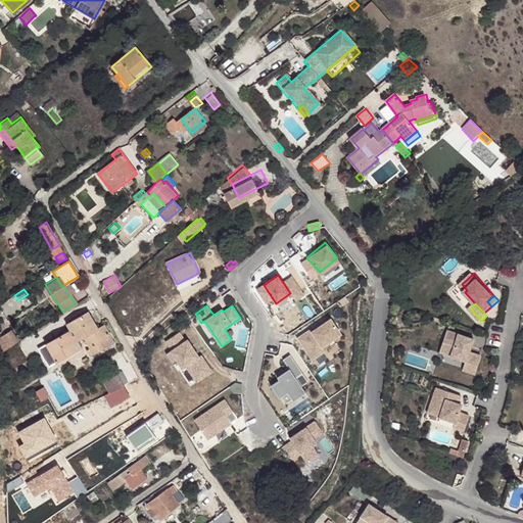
[(104,325),(97,329),(87,313),(65,325),(69,331),(45,345),(56,364),(82,348),(80,345),(85,341),(94,354),(103,349),(103,348),(114,341),(104,325)]
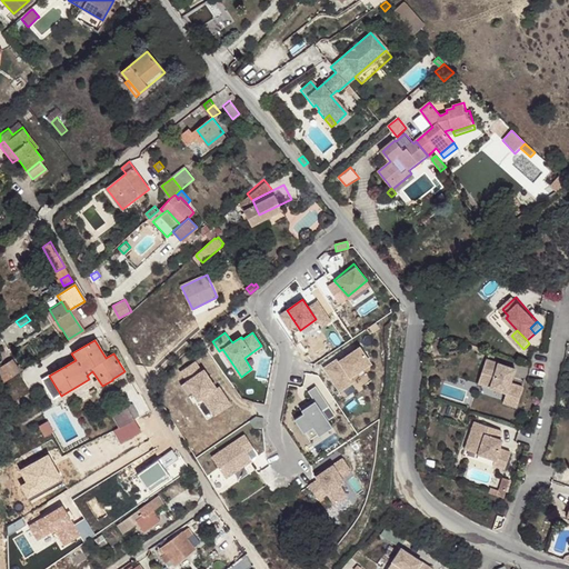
[(370,363),(360,347),(339,360),(338,358),(323,367),(339,390),(352,381),(350,376),(370,363)]
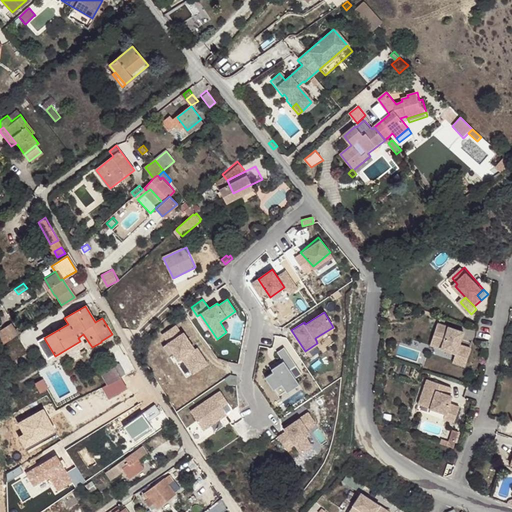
[(465,330),(439,321),(431,342),(457,351),(454,358),(454,360),(465,364),(472,346),(463,343),(463,345),(460,344),(465,330)]
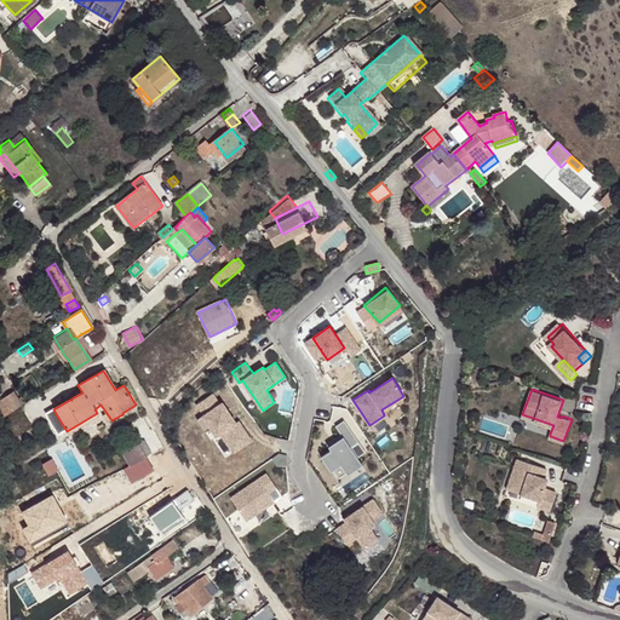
[(11,392),(0,400),(0,409),(3,418),(13,411),(12,407),(18,403),(11,392)]
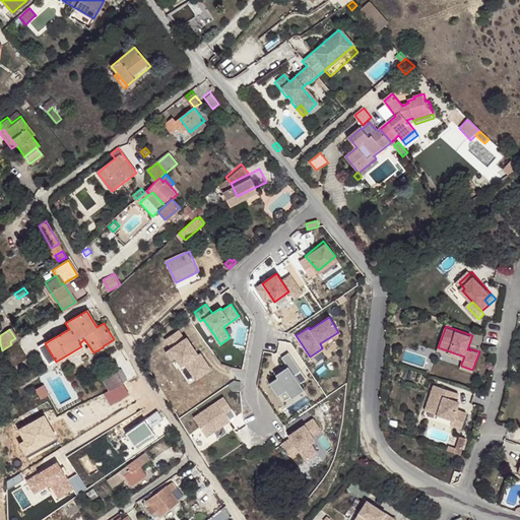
[(172,348),(171,349),(182,367),(186,364),(197,380),(212,369),(201,352),(199,354),(187,337),(185,339),(179,330),(166,339),(172,348)]
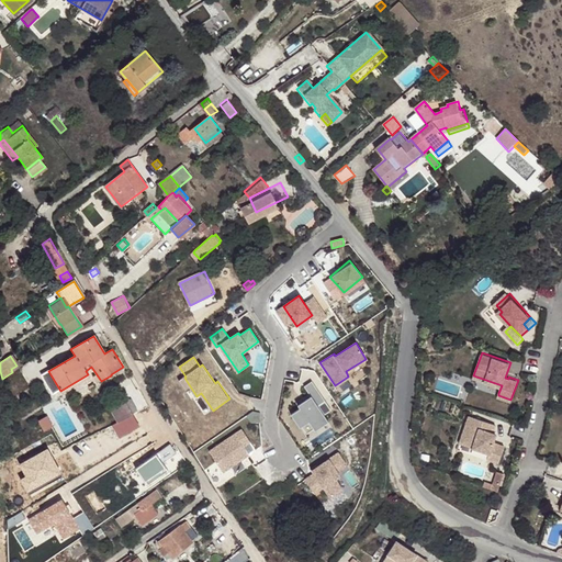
[(184,378),(180,381),(188,392),(192,389),(184,378)]
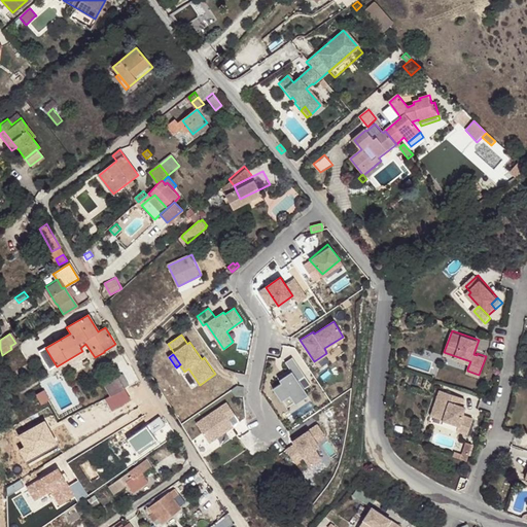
[(290,394),(295,402),(309,394),(299,380),(305,375),(292,356),(285,361),(290,369),(291,371),(279,379),(281,382),(273,388),(282,400),(290,394)]
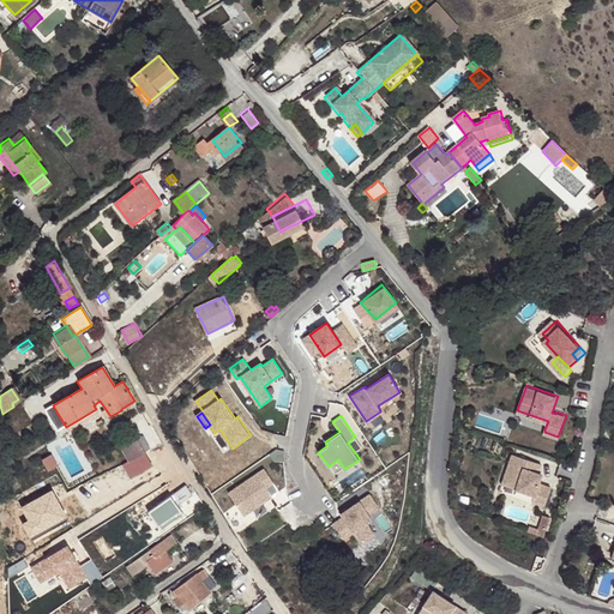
[(324,439),(325,441),(339,432),(338,429),(324,439)]
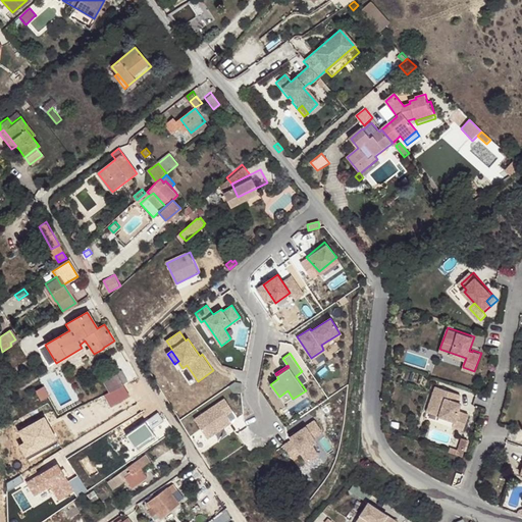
[(103,379),(110,392),(123,384),(116,372),(103,379)]
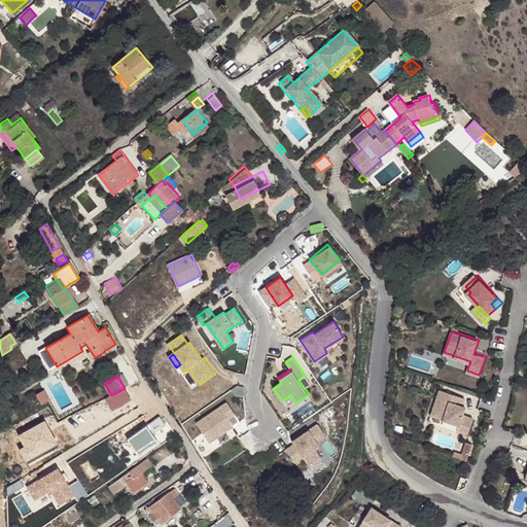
[(111,395),(105,399),(112,411),(132,400),(125,388),(111,395)]
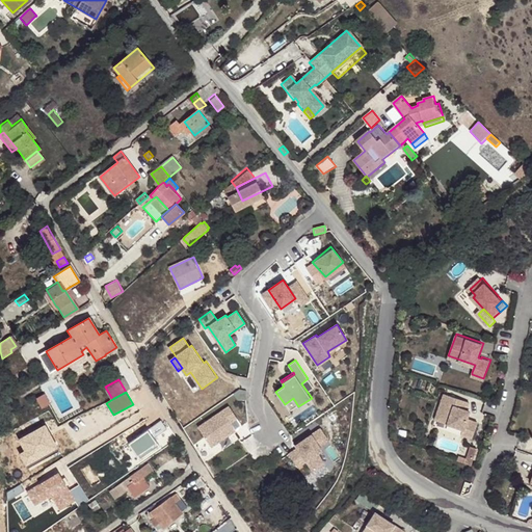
[(445,392),(437,411),(450,416),(448,422),(463,427),(461,432),(472,436),(478,421),(468,418),(470,409),(467,408),(470,400),(445,392)]
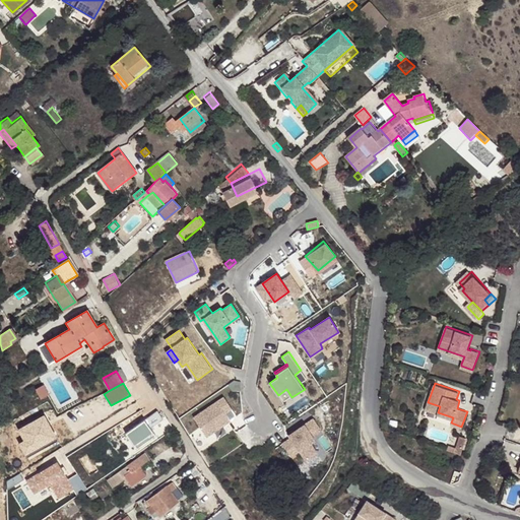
[(43,386),(36,390),(43,402),(50,398),(43,386)]
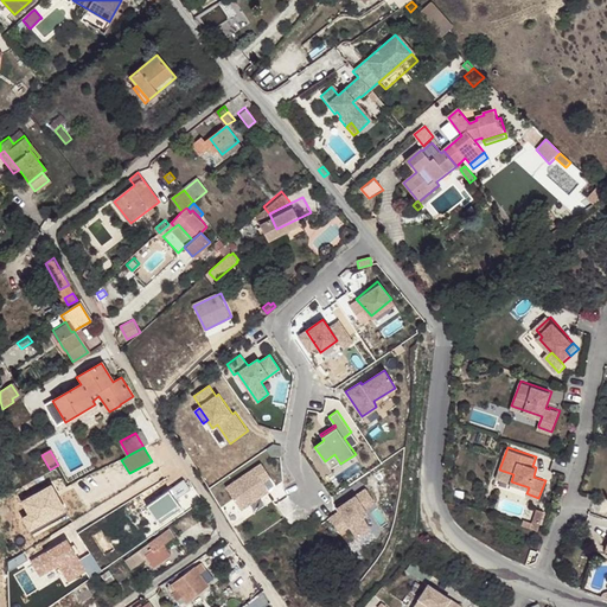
[(263,462),(228,487),(242,509),(272,490),(264,480),(272,475),(263,462)]
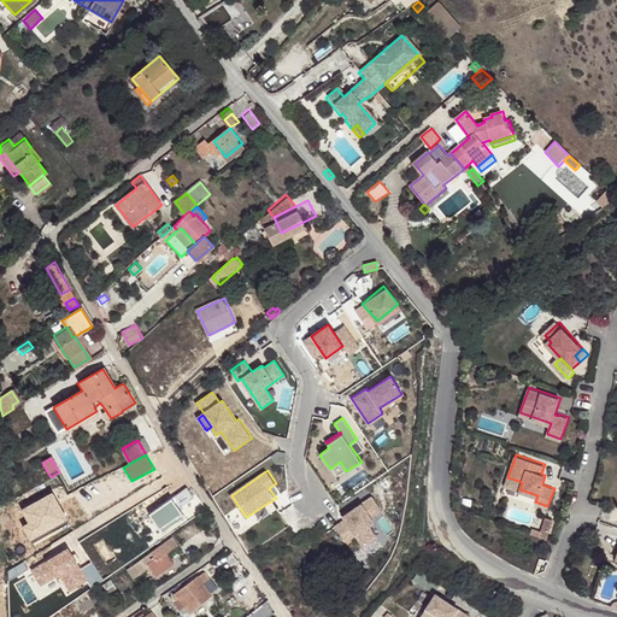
[(507,477),(505,485),(519,489),(522,482),(507,477)]
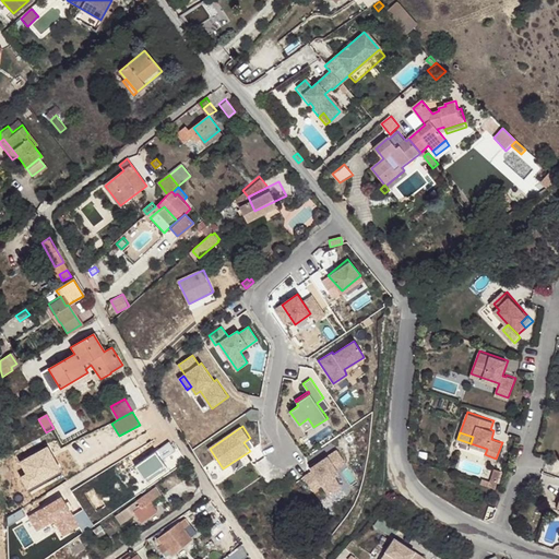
[(177,451),(171,441),(137,465),(149,484),(169,470),(164,461),(177,451)]
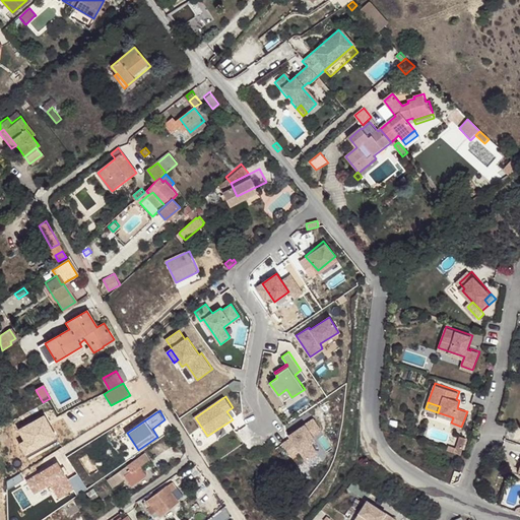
[(22,454),(53,438),(42,416),(17,430),(22,441),(17,444),(22,454)]
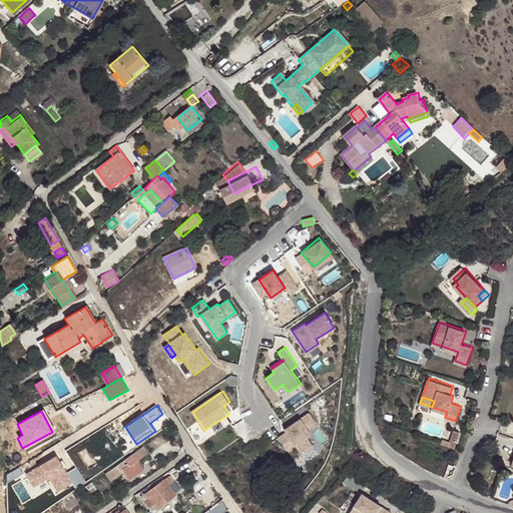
[(317,424),(310,412),(286,429),(288,431),(279,437),(288,450),(296,444),(303,453),(313,446),(307,437),(312,434),(309,429),(317,424)]
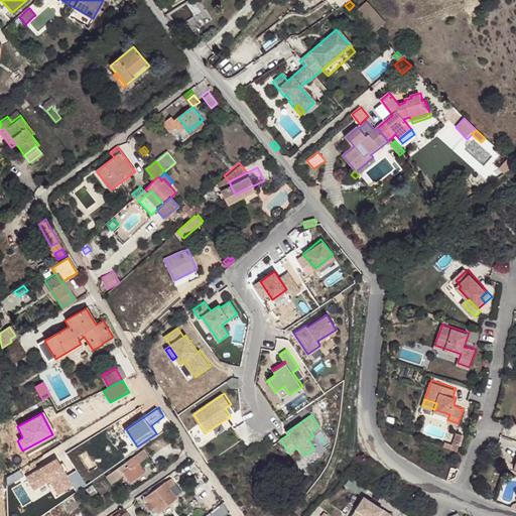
[(458,449),(464,432),(457,430),(454,442),(445,440),(444,444),(458,449)]
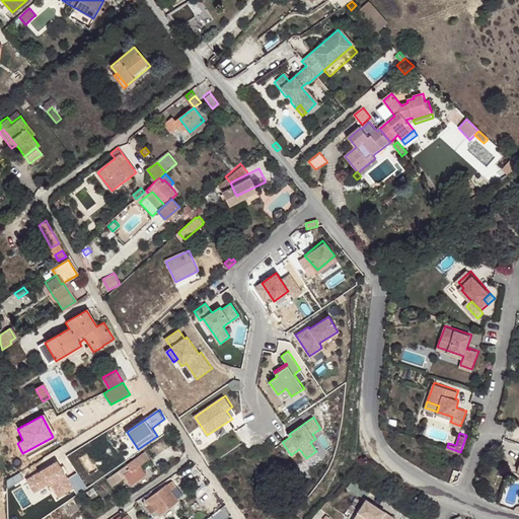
[(53,437),(22,453),(24,457),(55,441),(53,437)]
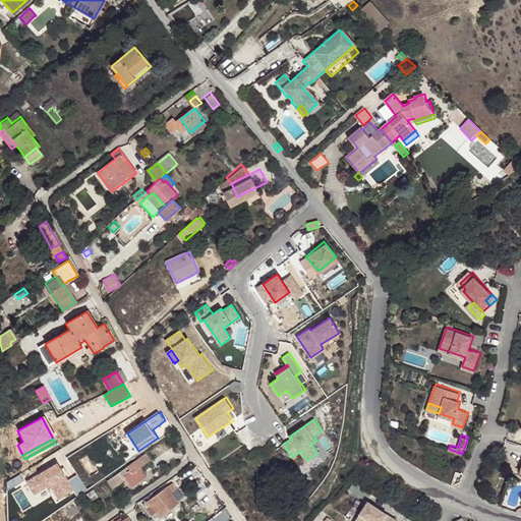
[(147,457),(127,470),(131,475),(125,480),(132,490),(146,481),(139,472),(151,464),(147,457)]
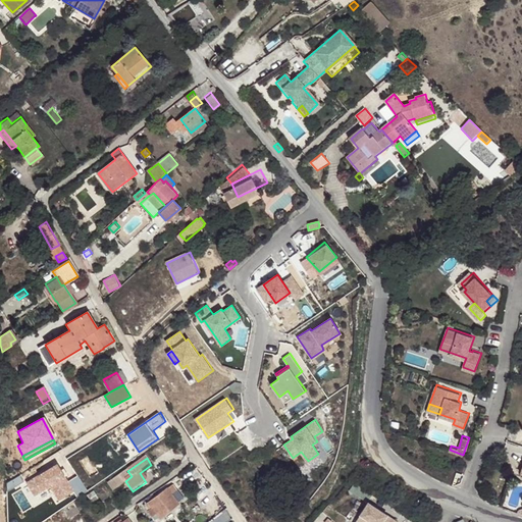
[(74,490),(58,464),(28,482),(35,494),(51,485),(60,500),(74,490)]
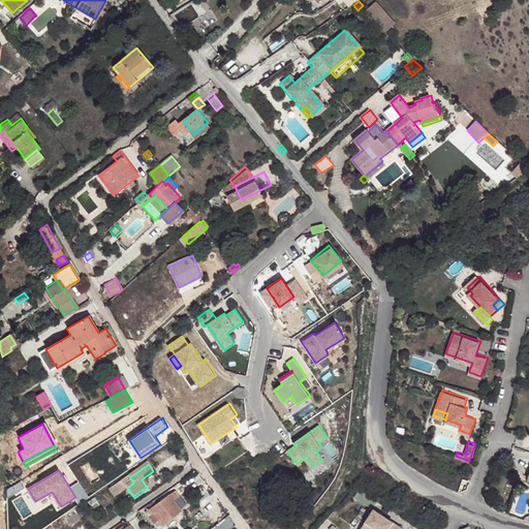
[(122,483),(109,492),(114,499),(128,491),(124,485),(122,483)]
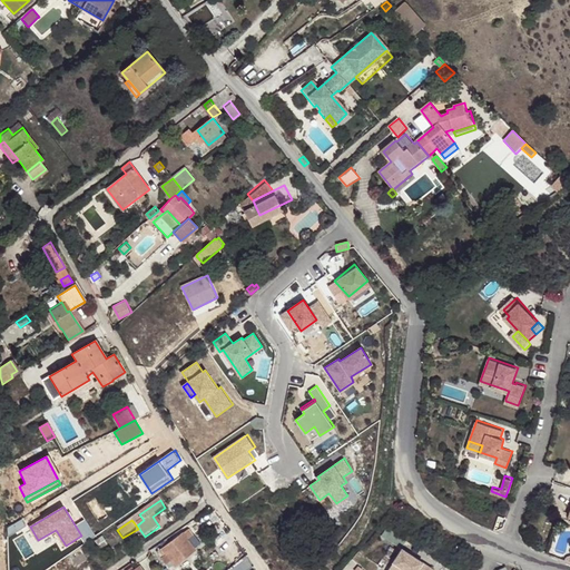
[(194,520),(190,522),(193,526),(184,532),(188,538),(200,529),(194,520)]
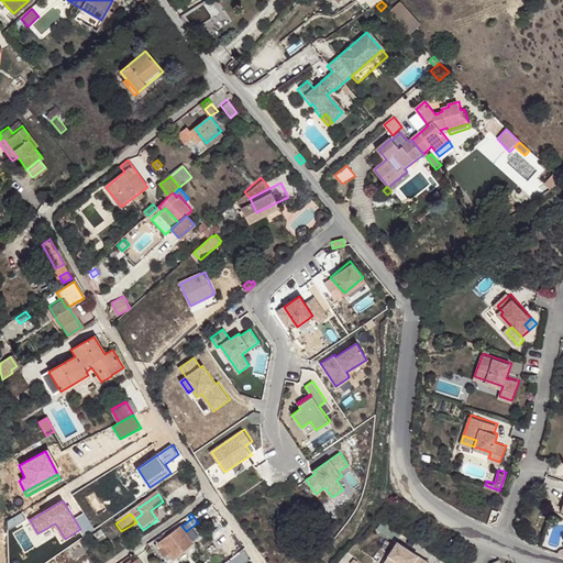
[(186,531),(181,526),(180,525),(161,540),(164,547),(169,553),(174,559),(195,543),(186,531)]
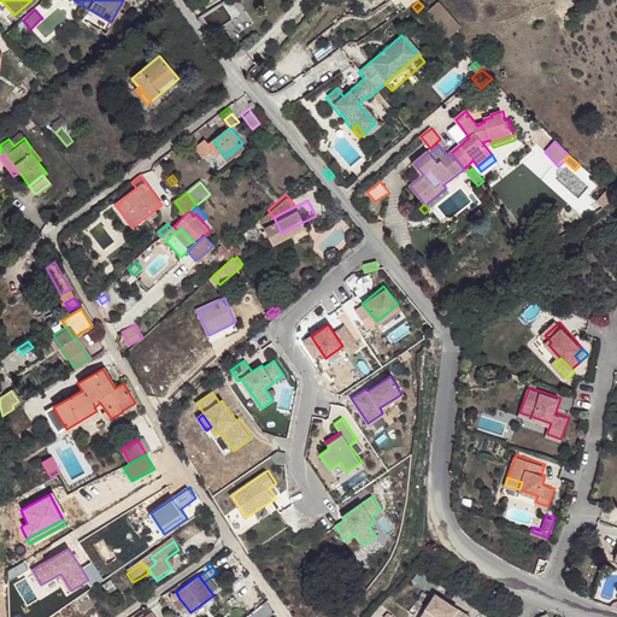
[(118,587),(112,577),(104,583),(111,592),(118,587)]
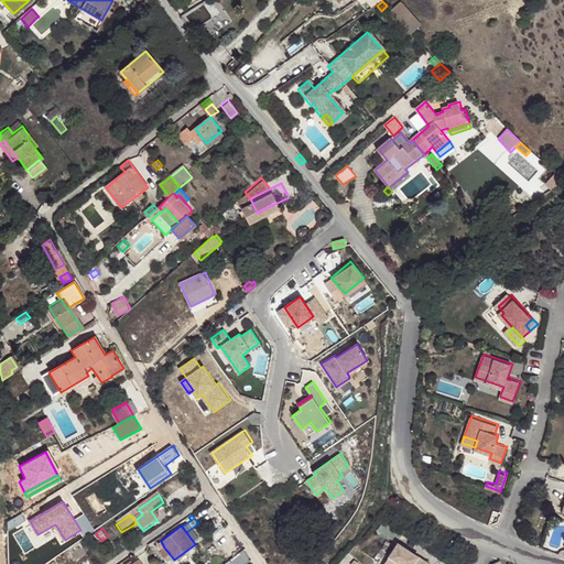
[(94,544),(88,534),(82,539),(87,549),(94,544)]
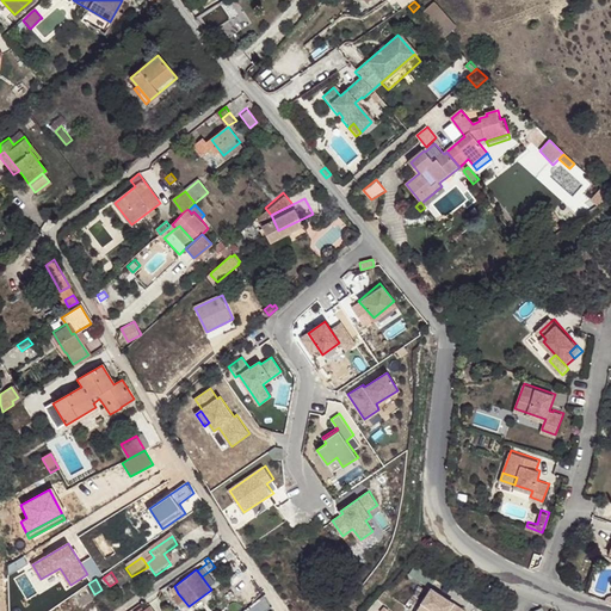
[(96,596),(87,584),(66,598),(74,610),(96,596)]
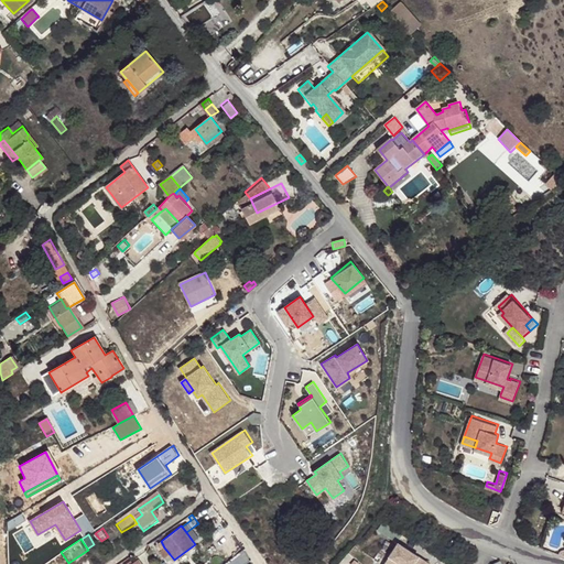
[(429,563),(400,543),(386,563),(429,563)]
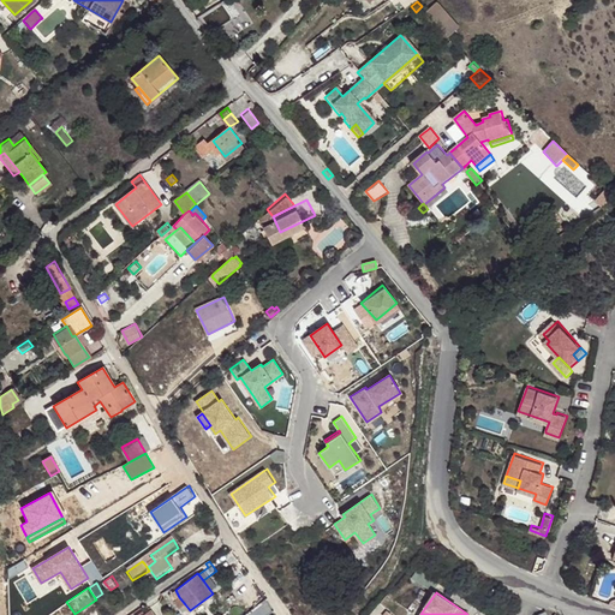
[(185,604),(179,597),(175,601),(180,608),(185,604)]
